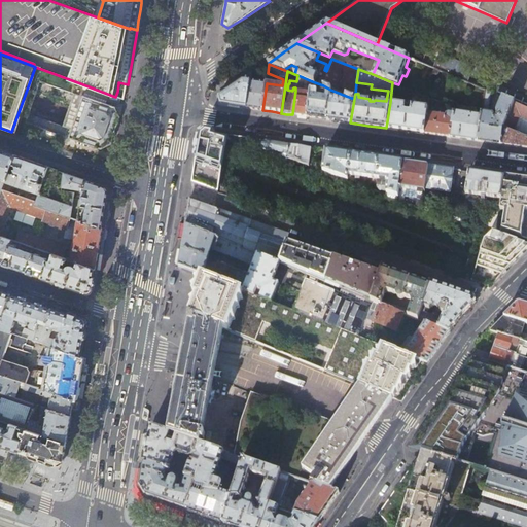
[(311,92),(312,81),(305,78),(303,92),(310,93),(311,92)]
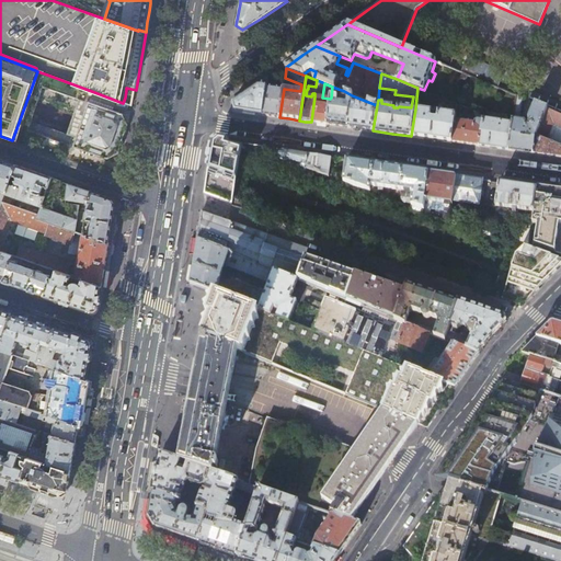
[(235,111),(262,115),(265,87),(258,86),(233,103),(233,106),(235,111)]
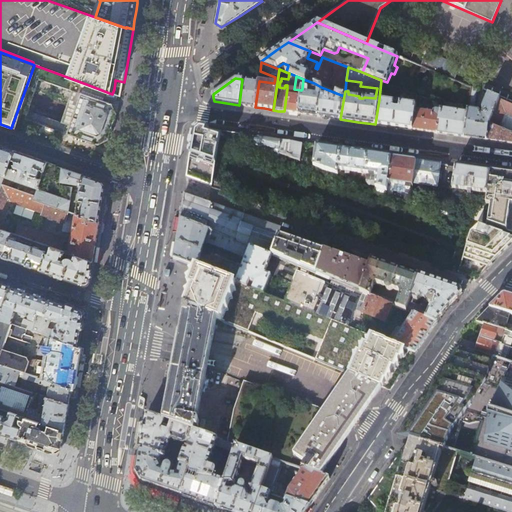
[(244,79),(242,79),(239,105),(247,106),(255,107),(259,81),(244,79)]
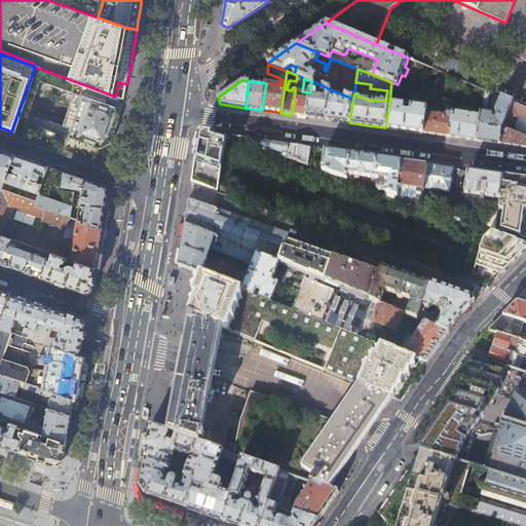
[(329,99),(330,89),(323,85),(322,88),(318,88),(317,92),(310,91),(309,92),(306,116),(316,118),(327,119),(329,99)]
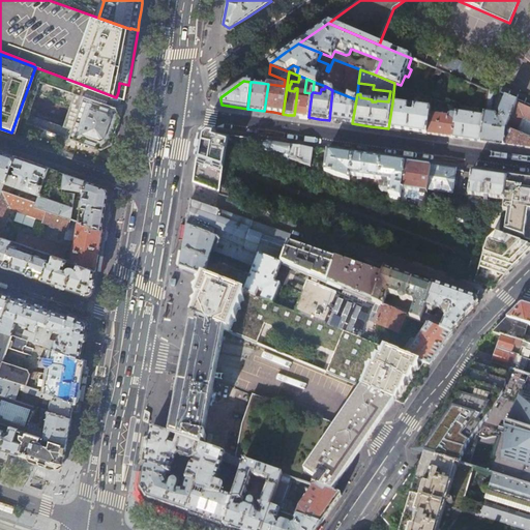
[(506,98),(517,104),(529,109),(529,98),(502,88),(499,95),(506,98)]
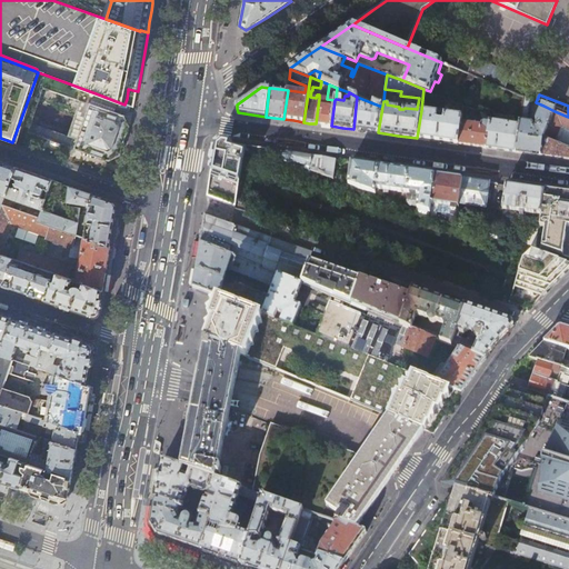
[(327,99),(319,98),(316,123),(323,125),(331,126),(335,100),(327,99)]
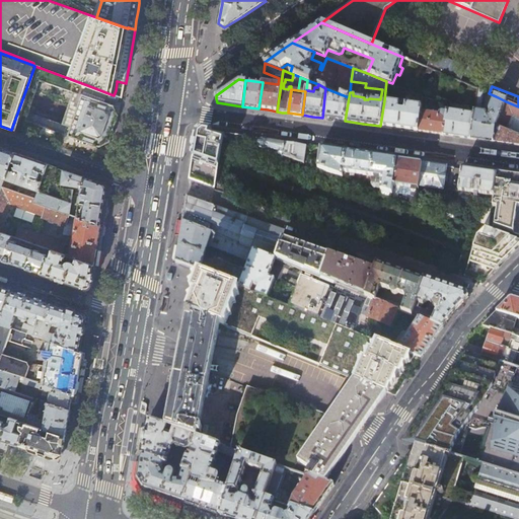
[(69,136),(83,140),(100,146),(110,143),(118,121),(120,116),(115,106),(110,104),(83,94),(69,136)]
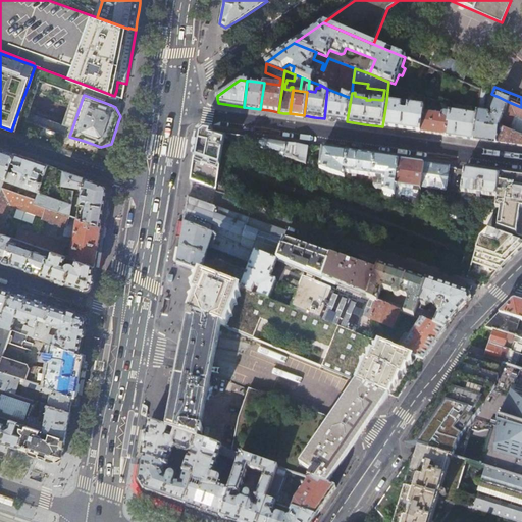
[(347,121),(351,98),(343,95),(342,100),(326,98),(324,118),(334,120),(347,121)]
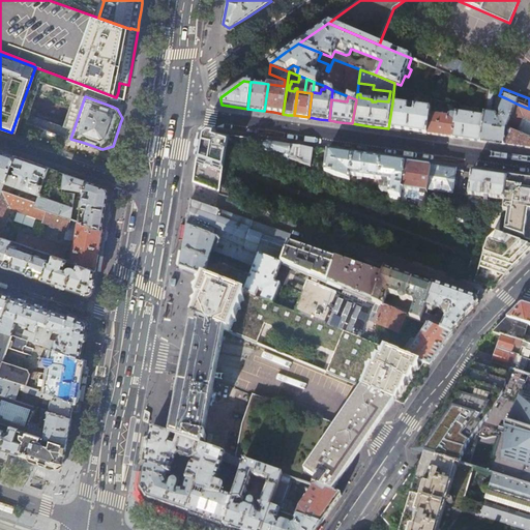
[(506,129),(517,104),(506,98),(500,113),(501,119),(498,119),(496,116),(484,114),(484,116),(480,142),(492,144),(503,145),(506,129)]
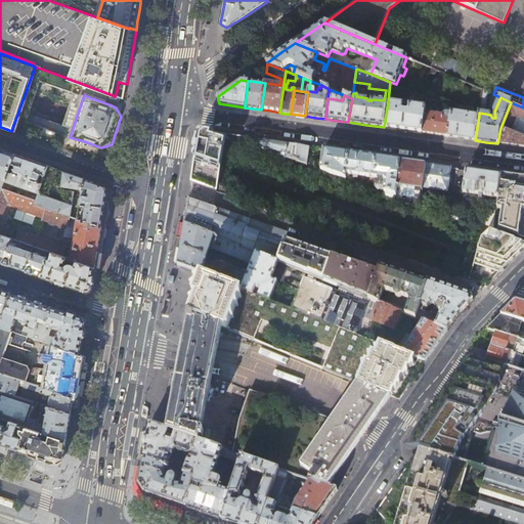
[(403,103),(388,101),(384,127),(402,130),(422,133),(425,113),(426,106),(409,104),(409,105),(403,104),(403,103)]
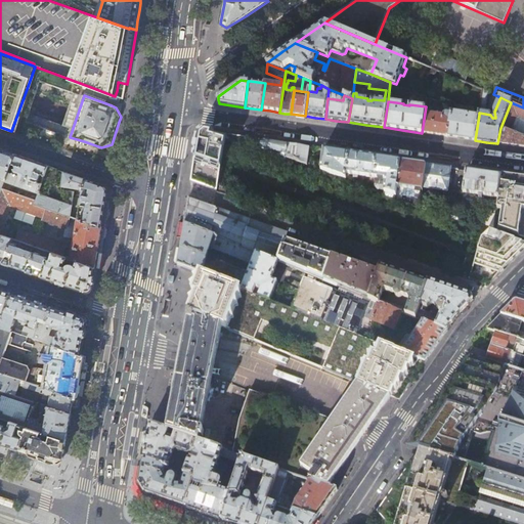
[(523,107),(511,102),(500,128),(523,137),(523,107)]
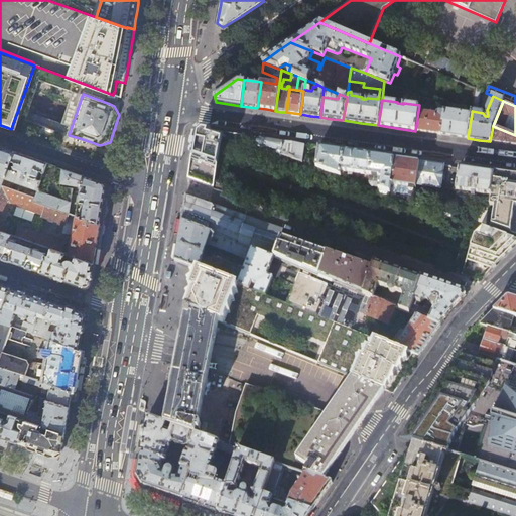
[(436,113),(418,111),(415,131),(427,132),(440,134),(444,110),(444,106),(436,102),(439,111),(438,111),(437,111),(437,112),(436,112),(436,113)]
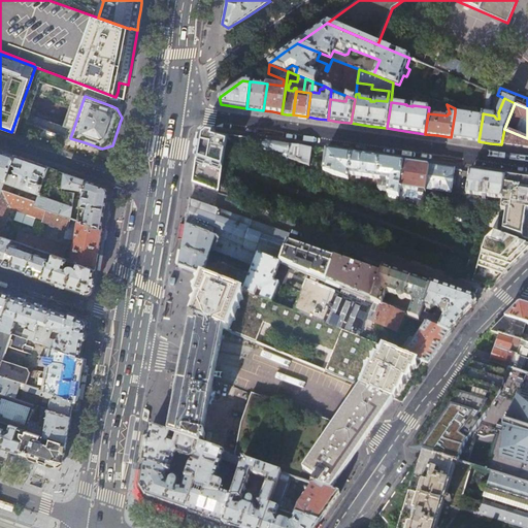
[(483,116),(455,112),(451,137),(465,139),(479,141),(483,116)]
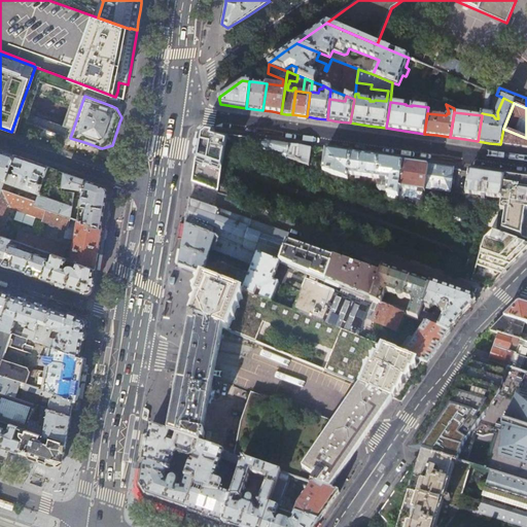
[(526,138),(503,129),(500,144),(517,146),(518,147),(526,147),(526,138)]
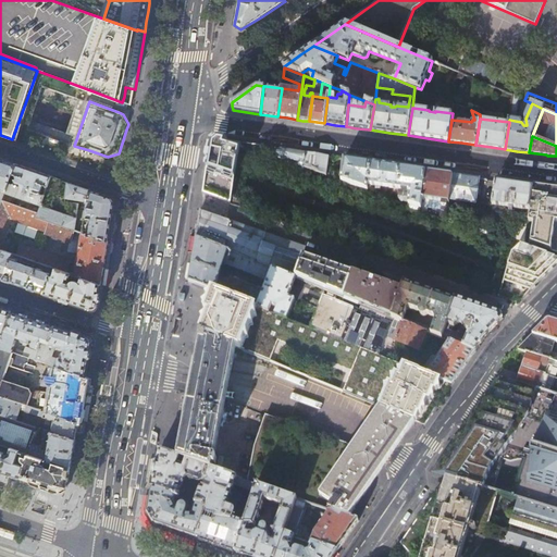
[(242,149),(230,145),(229,143),(221,141),(213,147),(212,156),(206,196),(233,206),(244,150),(242,149)]
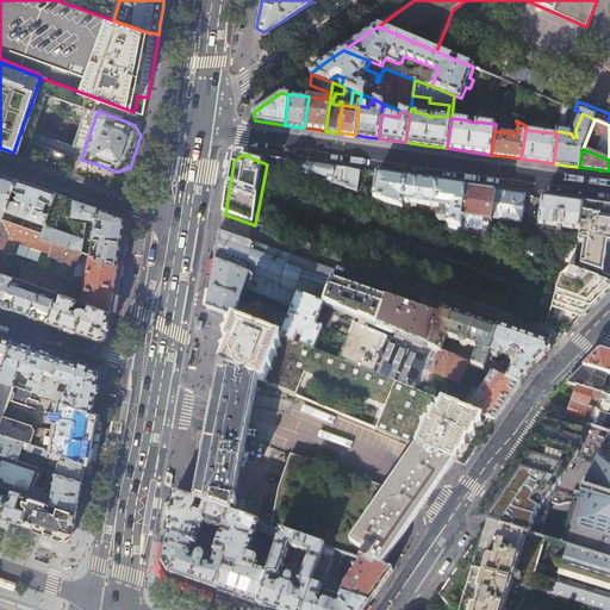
[(312,165),(250,156),(251,159),(265,163),(266,161),(307,175),(310,175),(312,174),(321,178),(321,180),(324,181),(325,181),(331,184),(358,192),(361,172),(346,169),(312,165)]
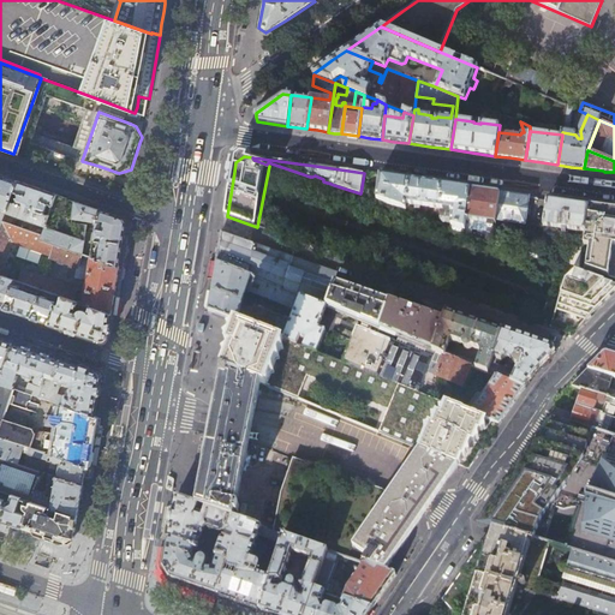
[(0,174),(0,209),(3,210),(0,218),(0,219),(4,221),(6,214),(18,181),(0,174)]
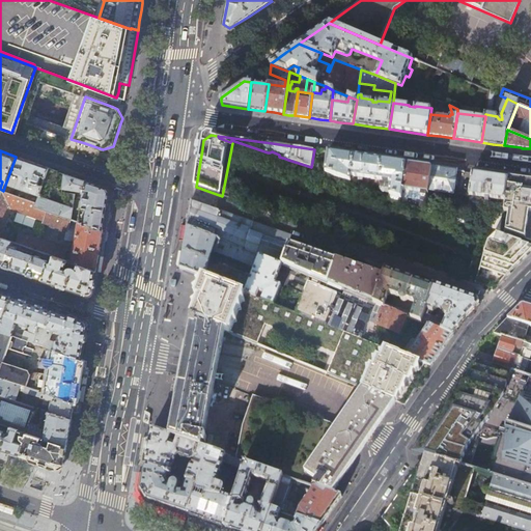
[(401,198),(406,163),(370,158),(328,151),(326,172),(351,182),(352,175),(358,176),(358,179),(362,179),(362,177),(366,177),(365,180),(369,180),(370,178),(391,182),(389,194),(401,198)]
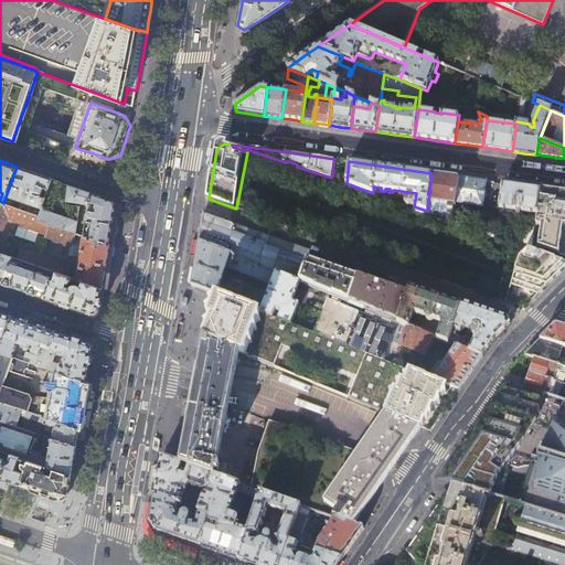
[(34,172),(17,167),(6,196),(43,209),(52,179),(34,172)]
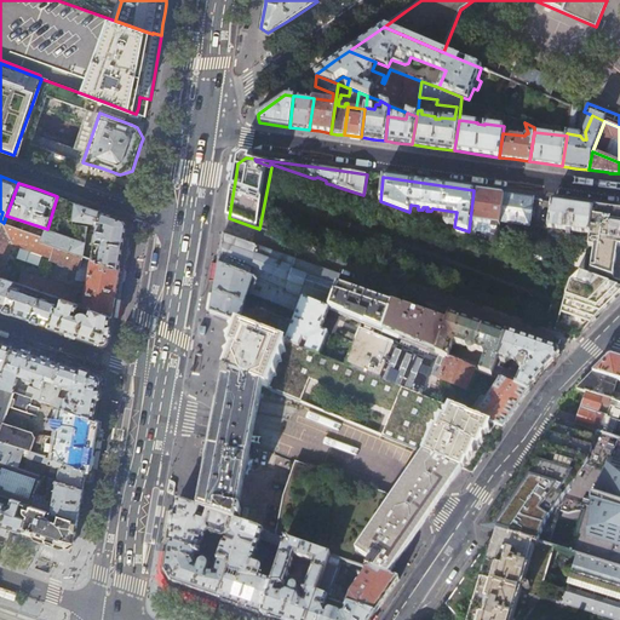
[(488,193),(474,190),(469,231),(468,236),(474,239),(476,224),(474,220),(495,224),(494,231),(498,233),(499,229),(504,194),(488,193)]
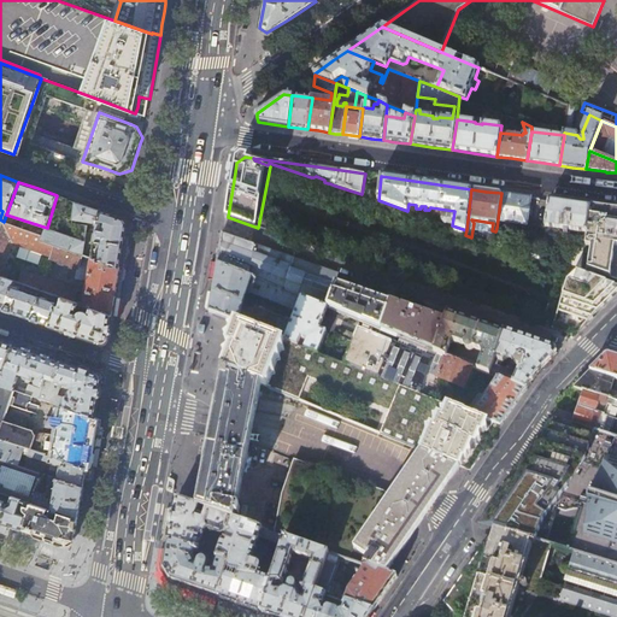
[(515,195),(501,193),(497,228),(501,229),(503,222),(505,223),(505,225),(512,227),(512,224),(527,225),(532,198),(515,195)]
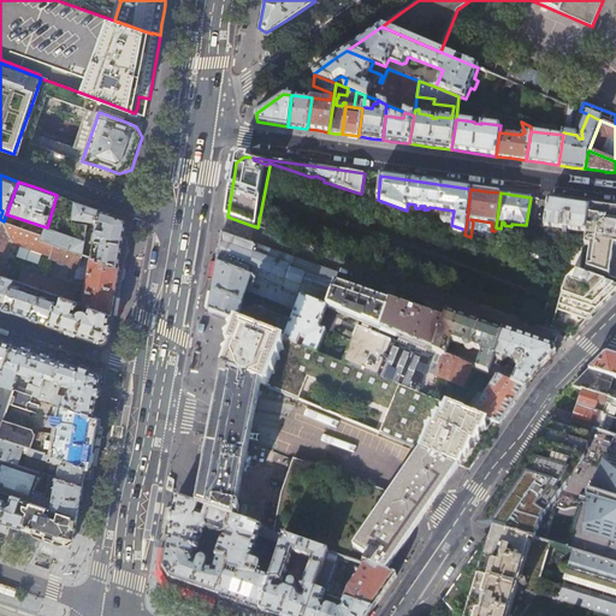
[(120,267),(128,223),(124,218),(82,203),(76,201),(72,223),(76,224),(73,237),(57,231),(67,199),(57,195),(47,227),(43,236),(42,240),(55,244),(120,267)]
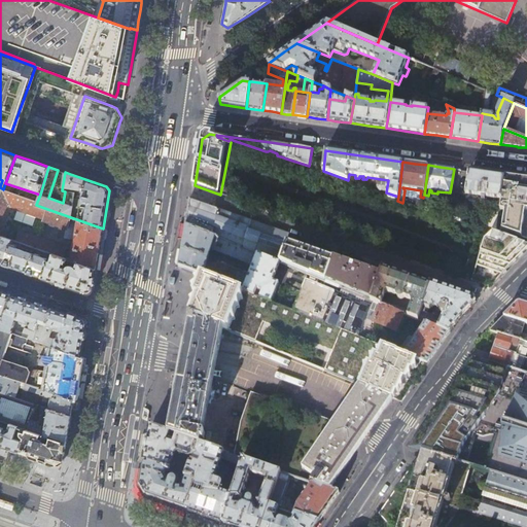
[(469,171),(464,203),(464,205),(481,208),(482,197),(491,199),(490,209),(493,209),(490,233),(496,235),(497,230),(500,205),(504,176),(487,174),(469,171)]
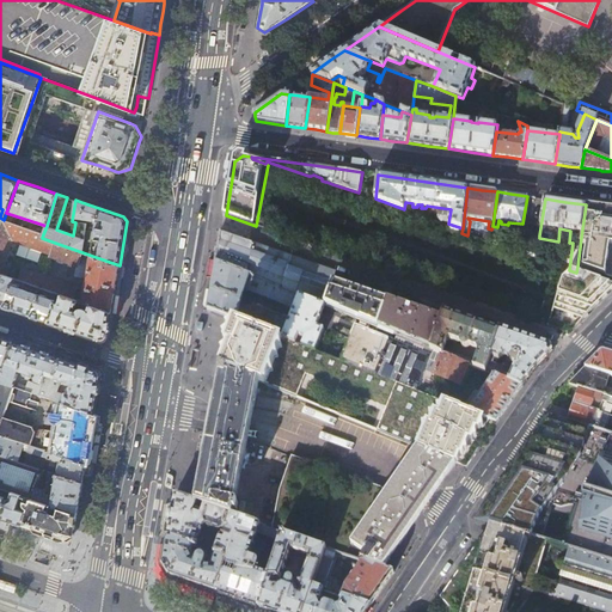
[(577,267),(611,277),(611,208),(586,204),(581,238),(577,267)]
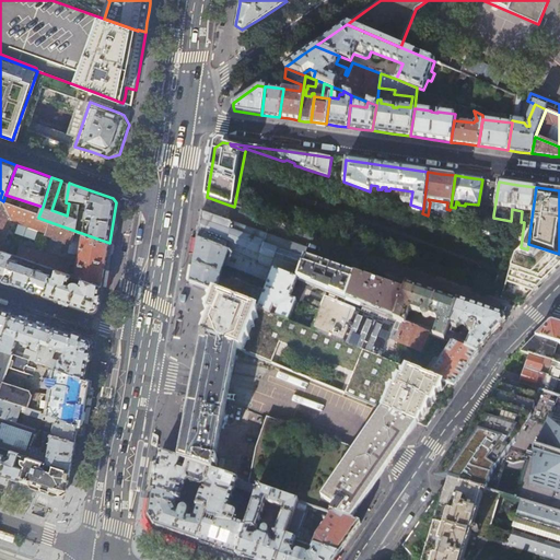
[(46,232),(50,222),(38,218),(39,214),(3,202),(0,210),(0,251),(3,252),(36,263),(39,252),(6,241),(11,223),(12,223),(14,223),(14,222),(18,223),(16,228),(13,225),(11,232),(36,241),(39,231),(44,232),(46,232)]
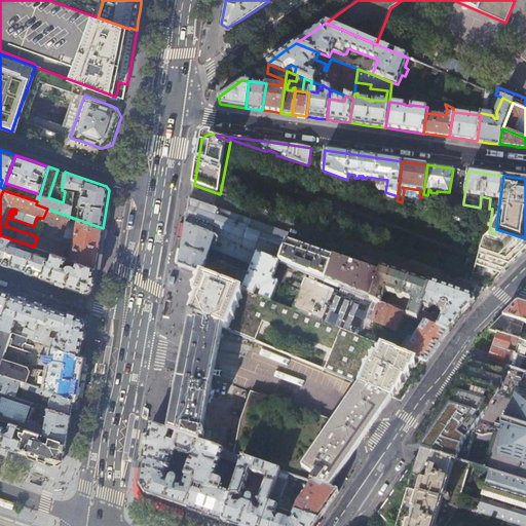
[(189,212),(186,224),(242,248),(252,221),(217,209),(191,200),(189,212)]
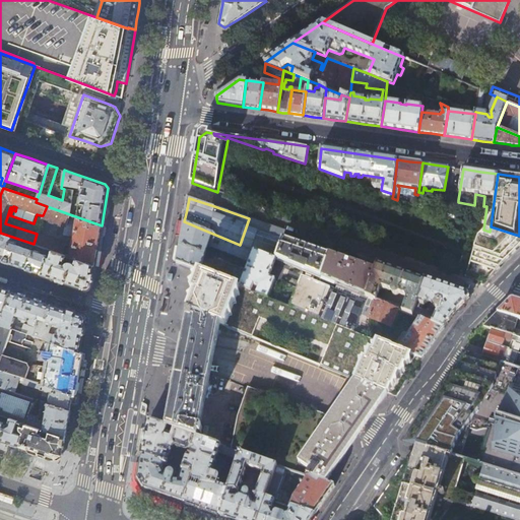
[(458,202),(458,200),(449,199),(447,216),(455,219),(458,202)]
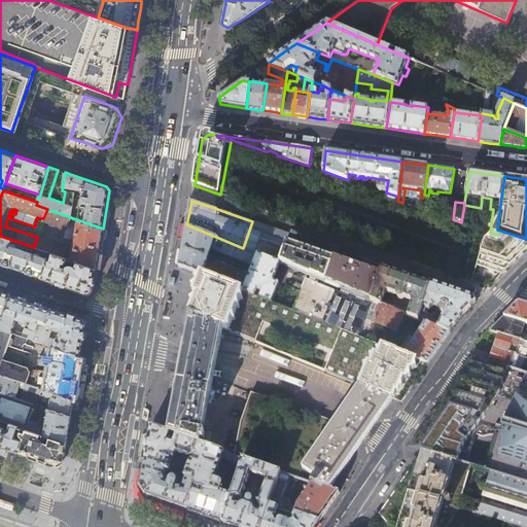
[(47,209),(43,218),(43,221),(67,229),(64,237),(75,239),(73,249),(66,248),(66,247),(37,237),(34,247),(49,253),(67,259),(77,262),(96,269),(99,251),(103,229),(47,209)]
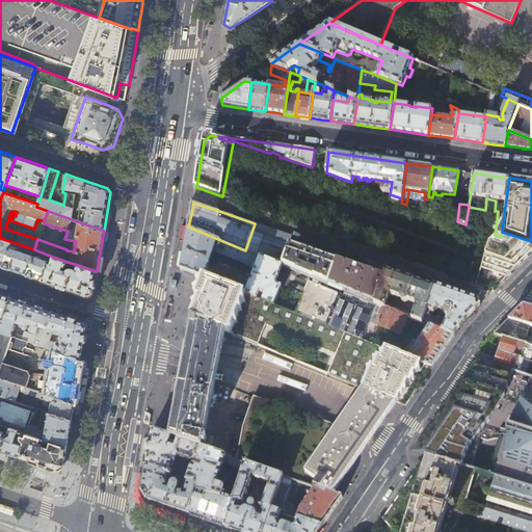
[(272,230),(255,223),(245,250),(254,254),(261,257),(282,265),(290,243),(292,236),(272,230)]
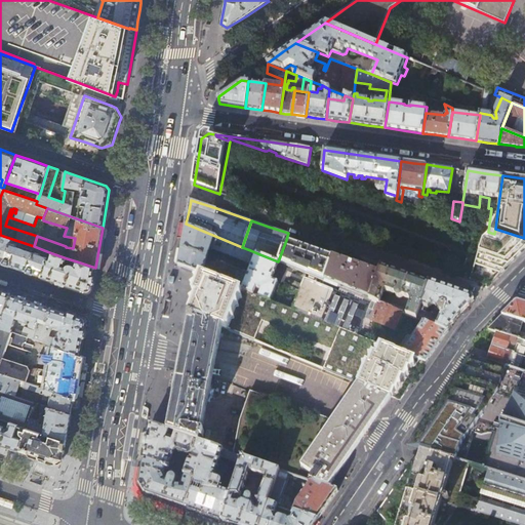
[(185,267),(199,273),(271,300),(278,281),(272,279),(279,261),(278,261),(257,253),(249,273),(217,261),(217,263),(211,263),(209,266),(206,266),(207,256),(210,248),(238,259),(240,253),(247,255),(250,250),(242,247),(186,224),(182,243),(177,265),(185,267)]
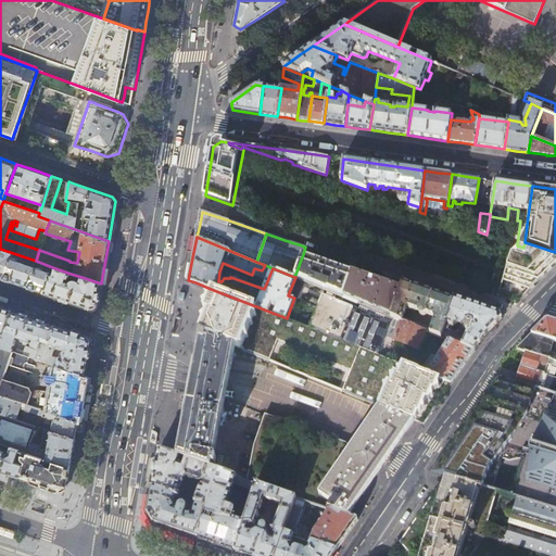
[(52,267),(36,261),(3,250),(0,258),(0,277),(21,285),(45,292),(49,280),(48,280),(52,267)]
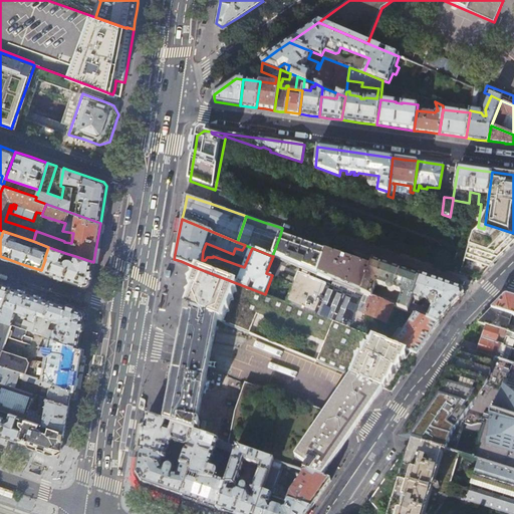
[(472,276),(472,278),(479,280),(492,266),(513,244),(513,239),(491,231),(472,236),(462,264),(468,271),(472,276)]
